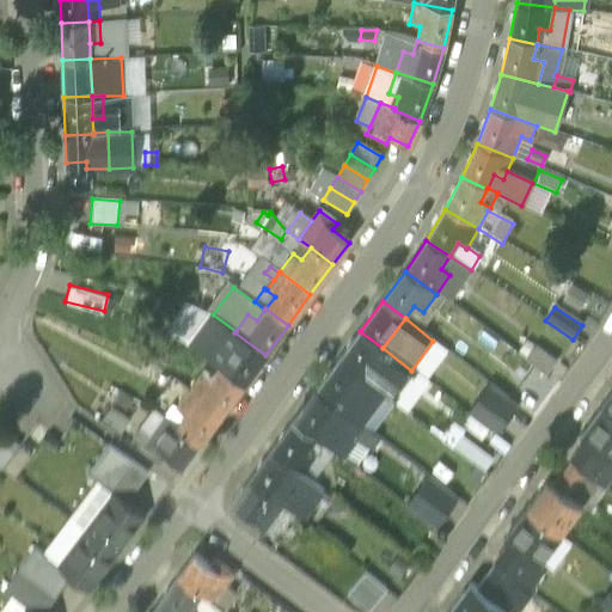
[(360,331),(338,362),(360,379),(383,348),(360,331)]
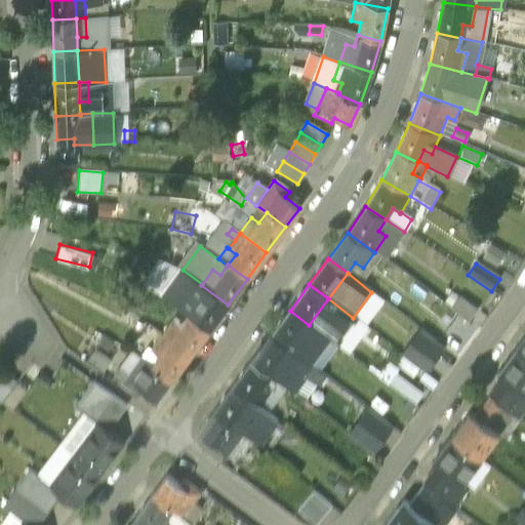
[(228,305),(201,285),(190,299),(190,300),(197,306),(190,316),(208,330),(228,305)]
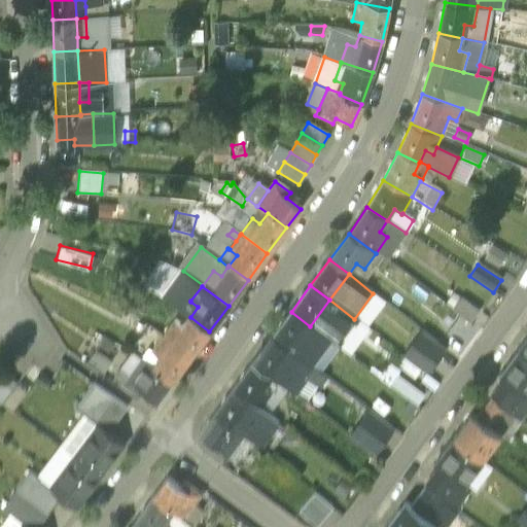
[(190,301),(188,300),(180,310),(190,317),(198,307),(190,302),(190,301)]
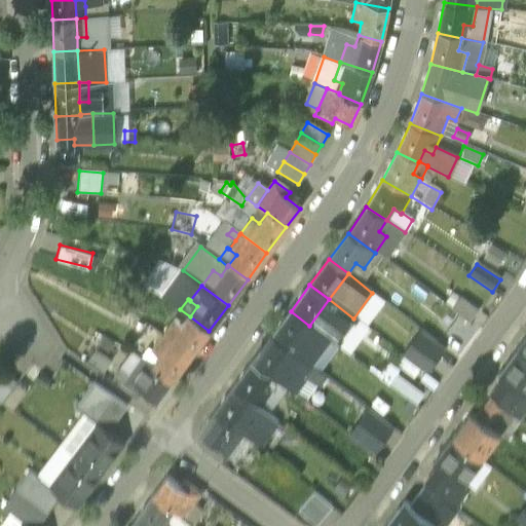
[(478,311),(460,299),(451,310),(470,324),(478,311)]
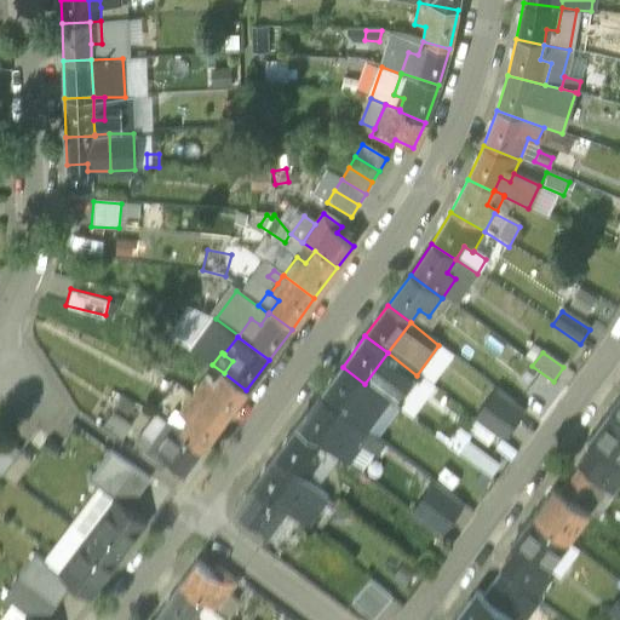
[(365,384),(343,367),(320,397),(343,414),(365,384)]
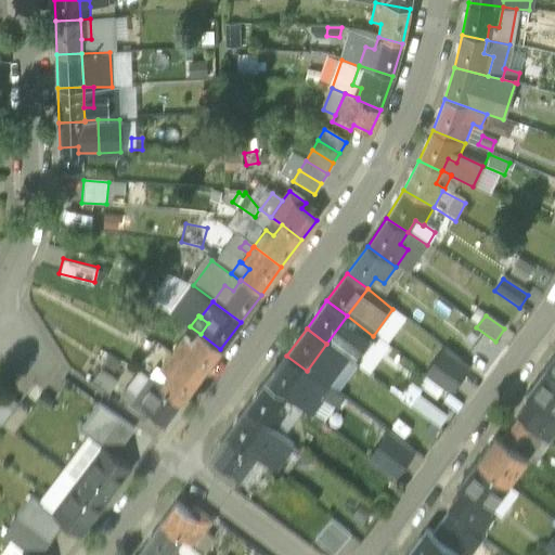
[(220,349),(201,334),(192,345),(184,339),(171,356),(201,377),(220,349)]
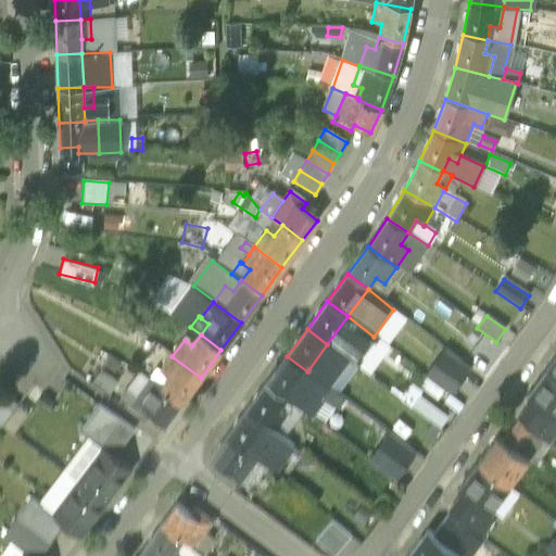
[(327,344),(307,371),(315,377),(327,387),(348,359),(327,344)]
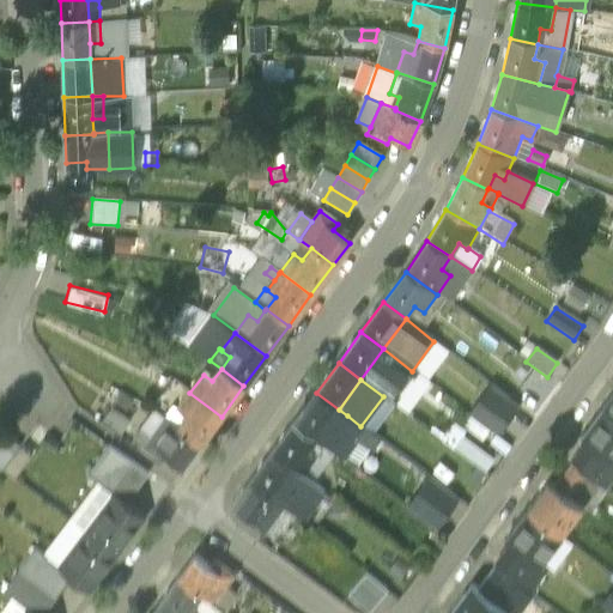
[(492,387),(471,417),(495,435),(516,406),(492,387)]
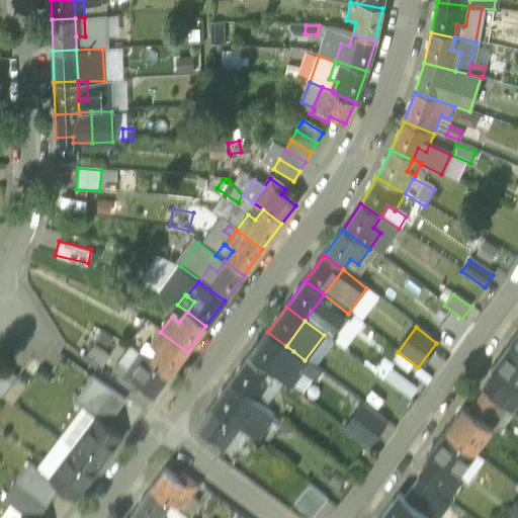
[(100,332),(95,329),(90,336),(105,347),(110,339),(100,332)]
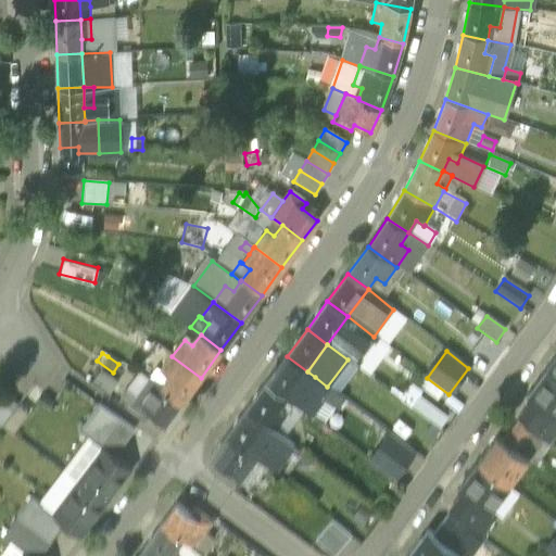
[(172,356),(160,373),(167,379),(161,389),(160,390),(180,405),(201,378),(172,356)]
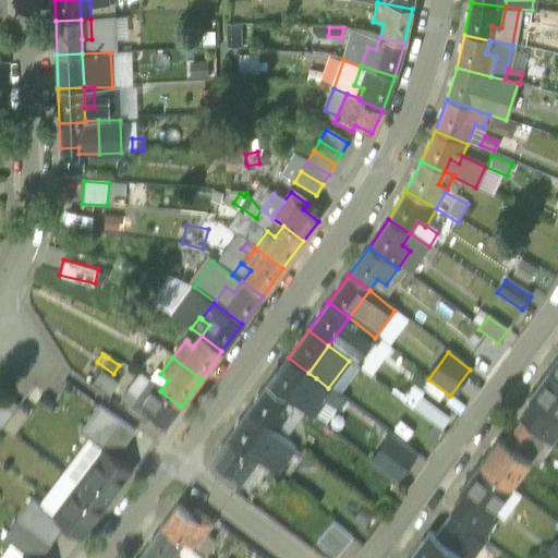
[(288,358),(267,385),(288,400),(295,389),(304,395),(315,379),(316,378),(308,373),(288,358)]
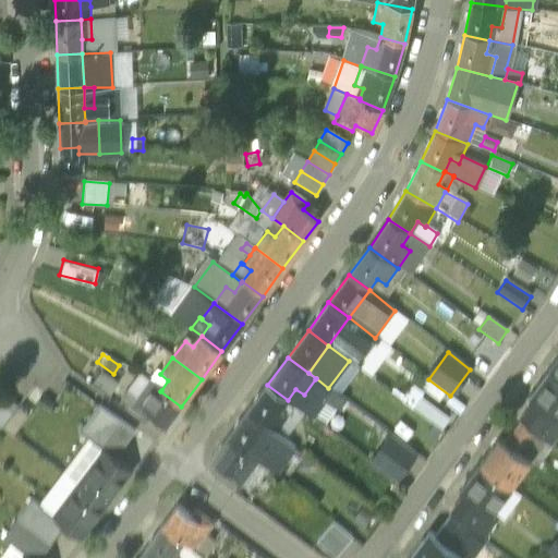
[(557,358),(548,372),(557,378),(557,358)]
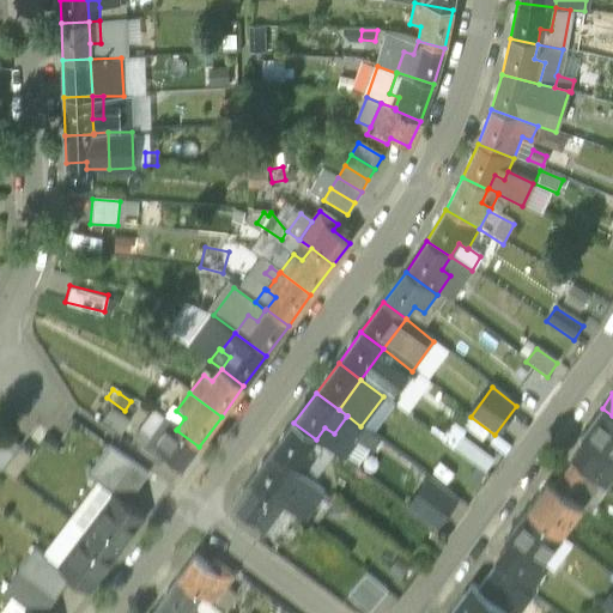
[(121,431),(129,417),(110,406),(102,420),(121,431)]
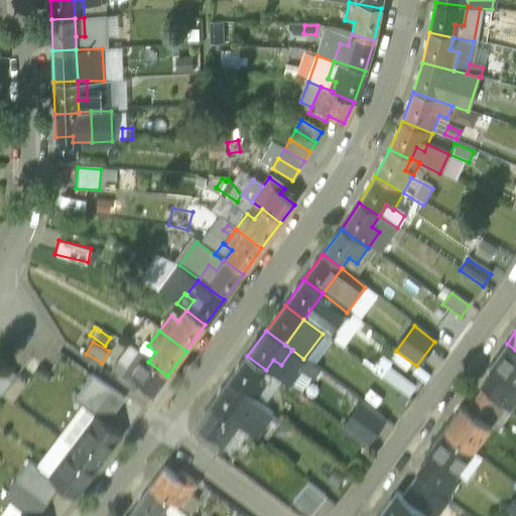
[(515,350),(507,344),(489,368),(494,372),(515,388),(515,350)]
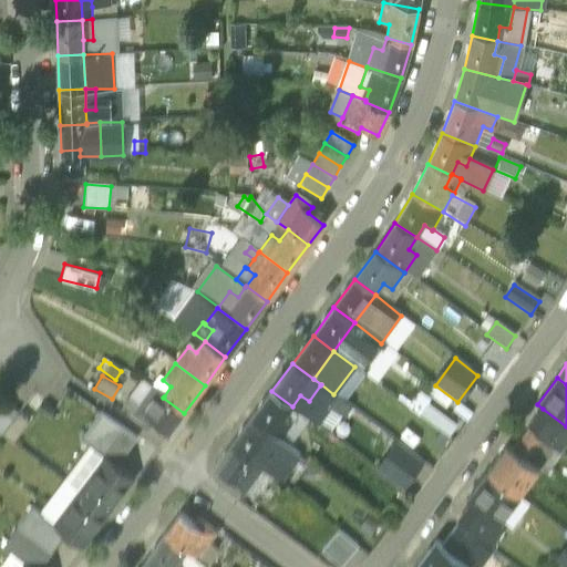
[(143,382),(123,408),(133,415),(152,389),(143,382)]
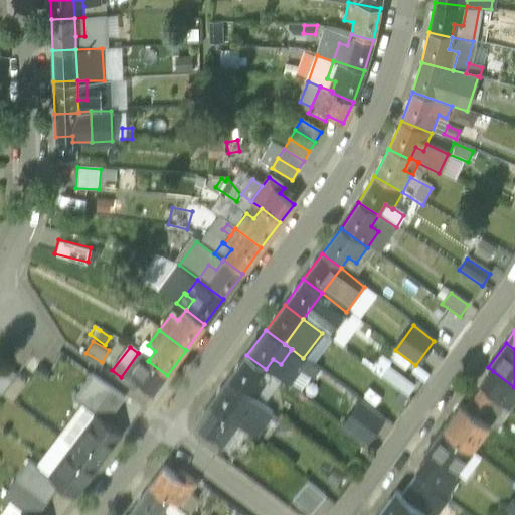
[(291,350),(281,364),(273,359),(266,369),(288,385),(300,369),(311,378),(317,369),(291,350)]
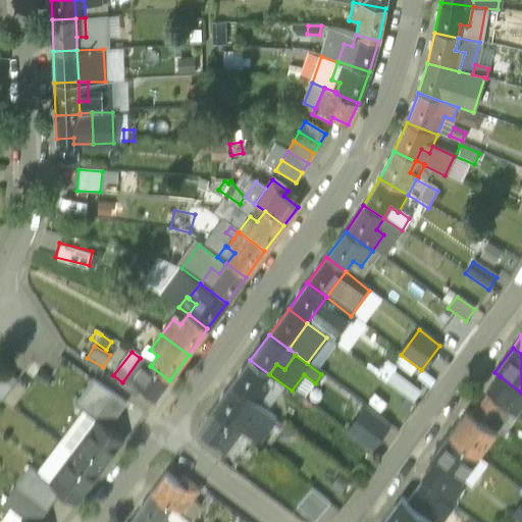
[(140,358),(122,382),(138,394),(141,388),(155,399),(169,380),(150,366),(151,365),(141,357),(140,358)]
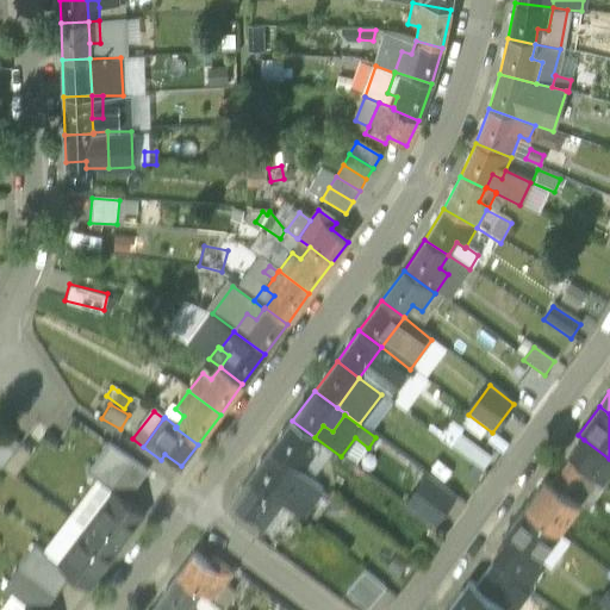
[(315,437),(292,421),(269,452),(302,474),(302,473),(315,456),(305,449),(315,437)]
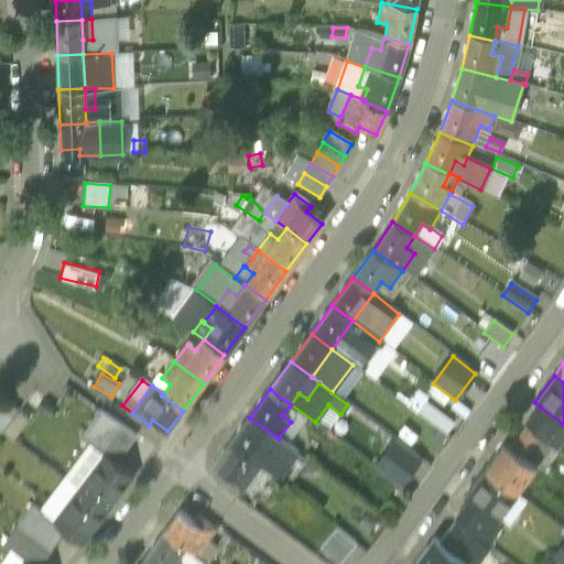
[(0,432),(2,435),(19,412),(0,399),(0,432)]
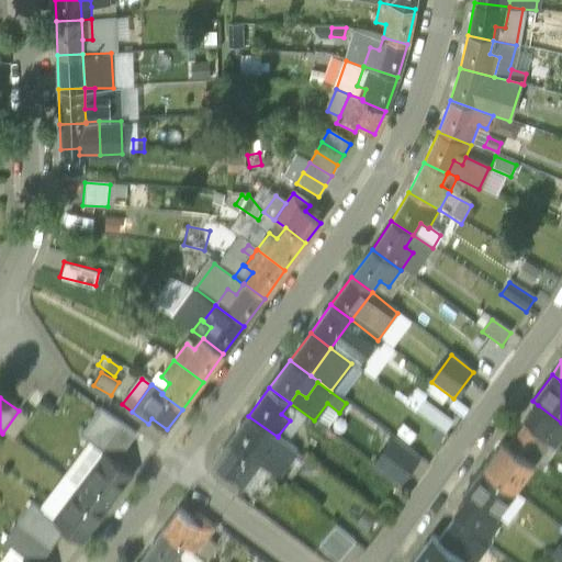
[(438,412),(429,404),(420,414),(428,422),(438,412)]
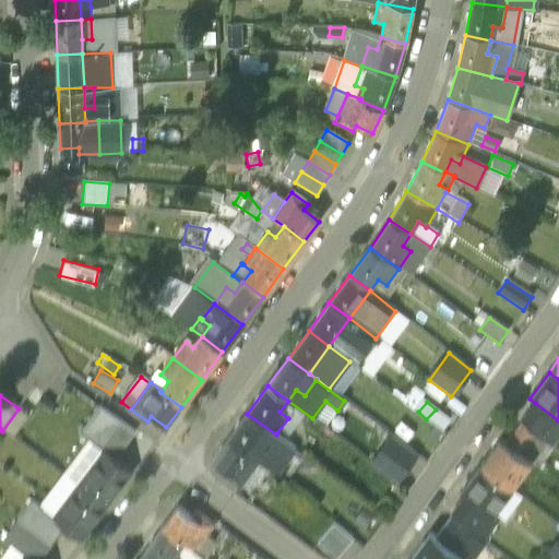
[(558,420),(535,403),(521,423),(521,424),(535,433),(546,443),(551,447),(558,436),(558,420)]
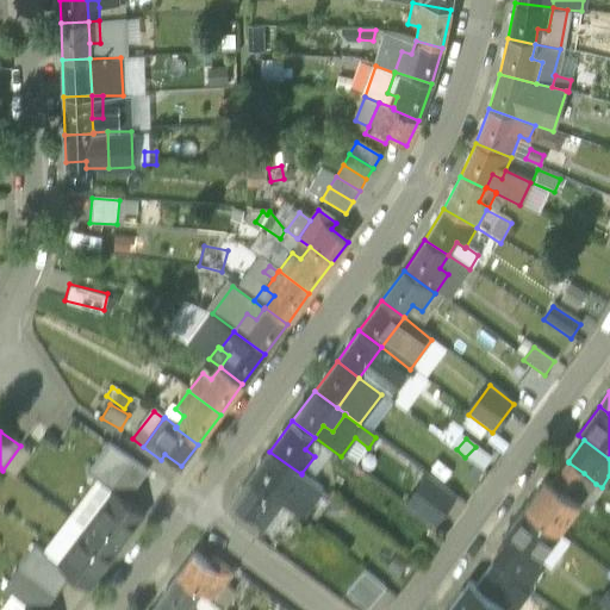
[(107,444),(86,474),(111,493),(123,503),(145,473),(107,444)]
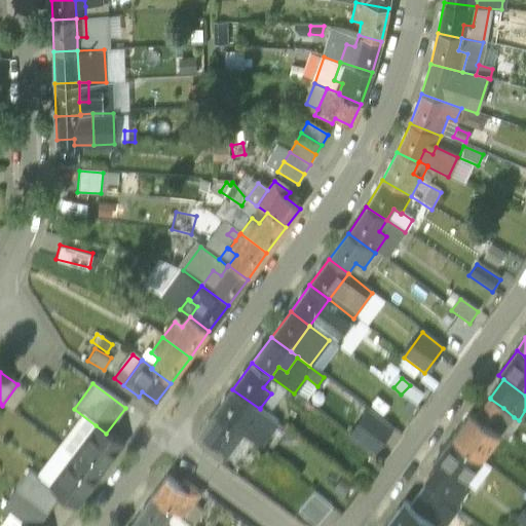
[(260,409),(232,389),(214,415),(232,429),(233,428),(240,419),(248,424),(260,409)]
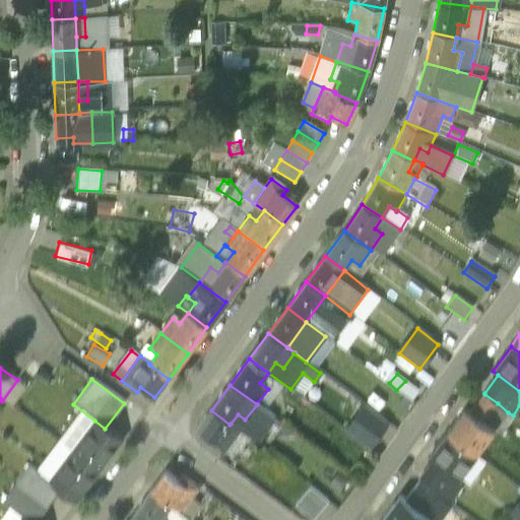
[(498,403),(484,394),(469,413),(482,424),(498,403)]
